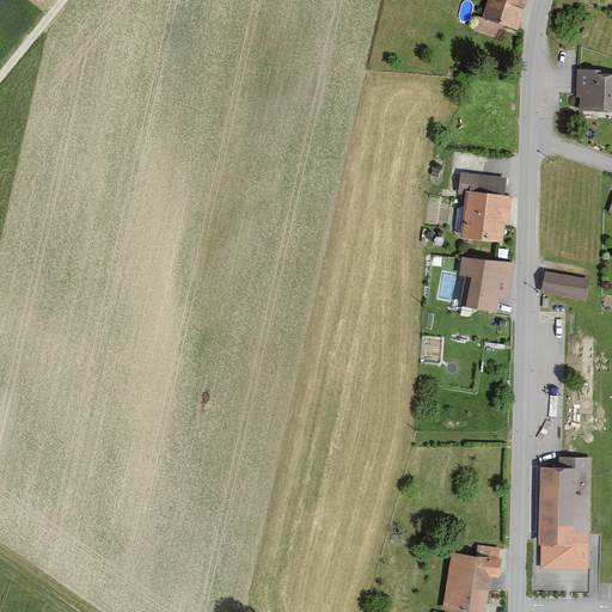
[(525,0),(487,0),(478,31),(500,37),(503,24),(518,29),(525,0)]
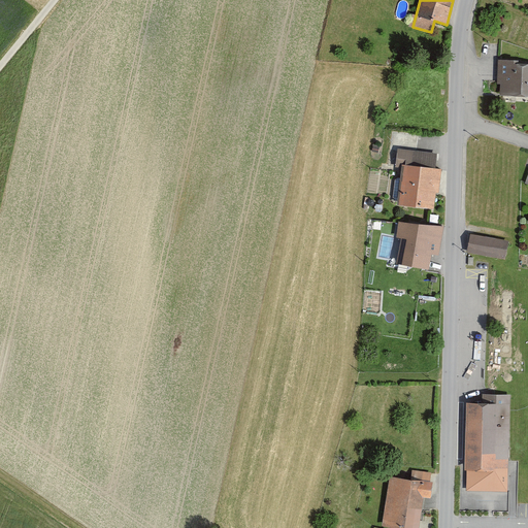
[(527,60),(497,60),(497,83),(501,83),(500,95),(527,95),(527,60)]
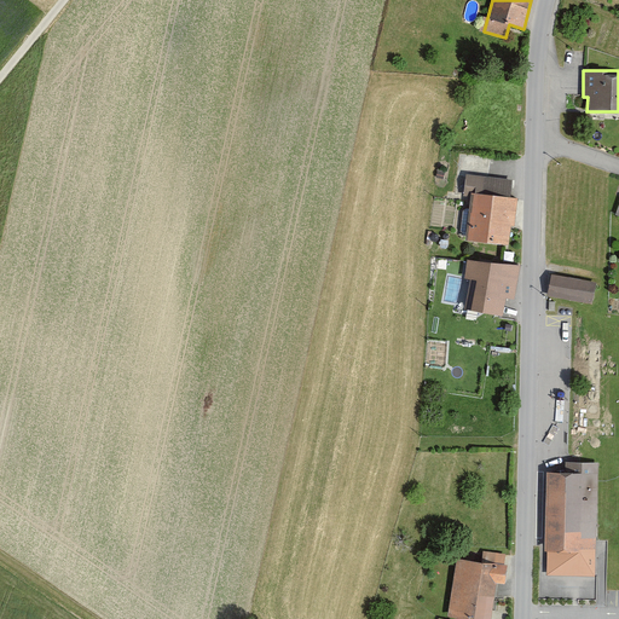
[(516,198),(470,192),(464,239),(510,246),(516,198)]
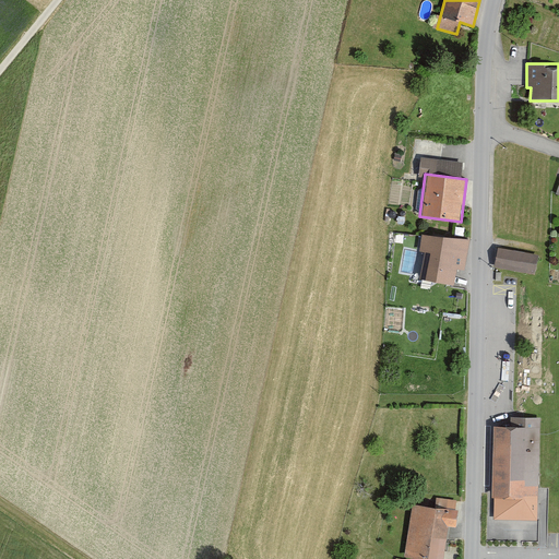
[(471,241),(421,234),(418,252),(425,253),(420,280),(453,285),(456,269),(465,270),(471,241)]
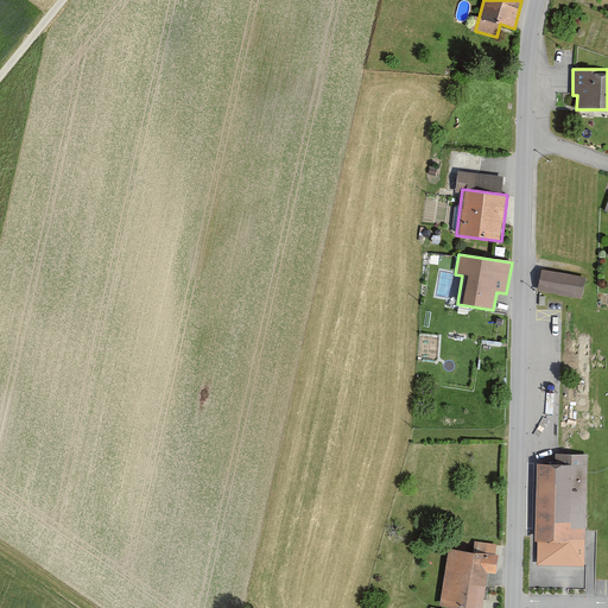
[(587,278),(540,271),(538,290),(583,297),(587,278)]
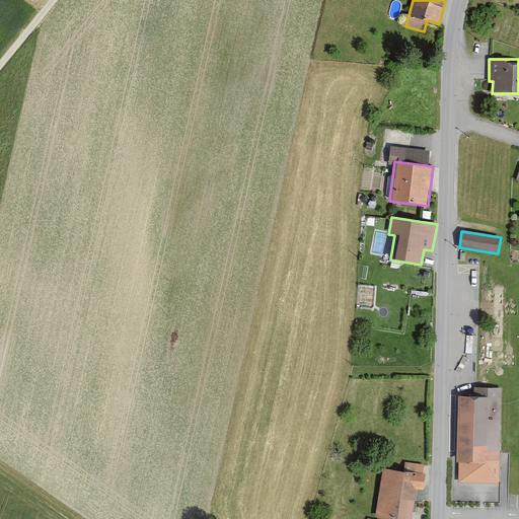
[(480,395),(457,394),(455,460),(459,462),(458,483),(500,485),(503,387),(480,386),(480,395)]
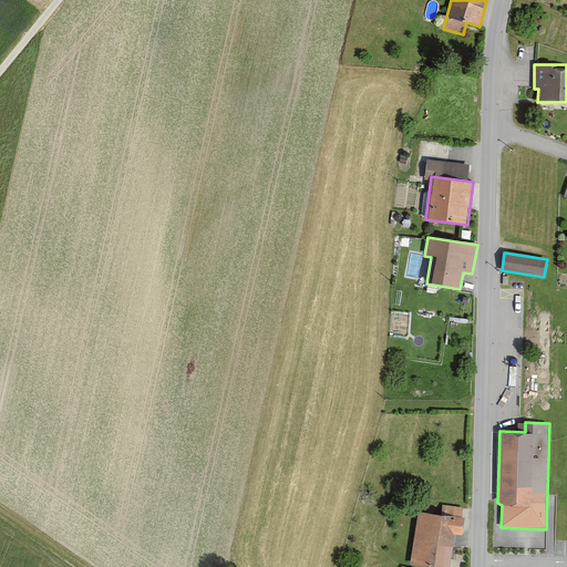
[(463,516),(416,509),(408,564),(426,566),(449,566),(454,535),(460,536),(463,516)]
